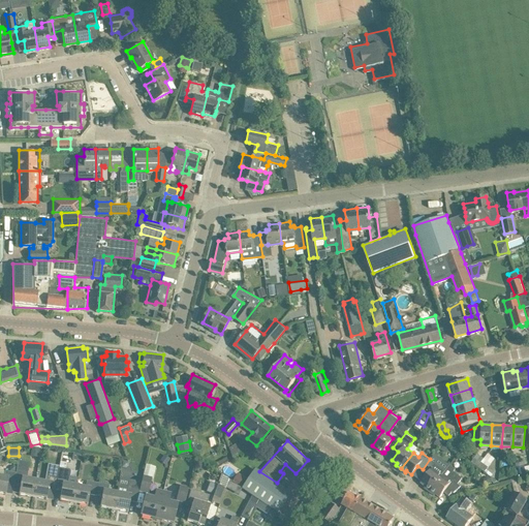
[(477,466),(481,460),(475,456),(471,461),(477,466)]
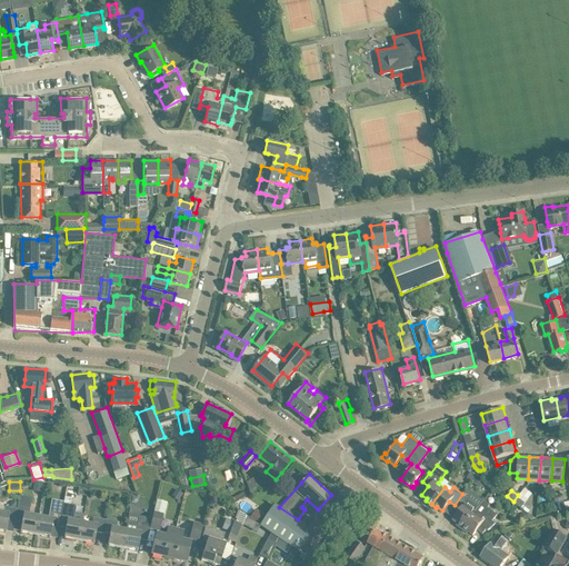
[(525,500),(528,497),(520,492),(518,495),(513,502),(520,506),(525,500)]
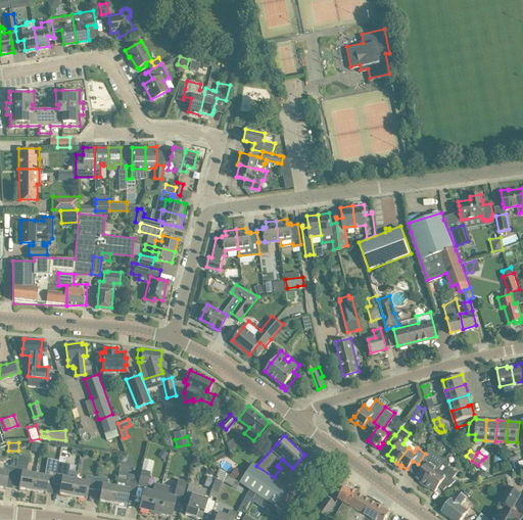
[(16,463),(15,465),(13,475),(13,477),(14,477),(14,475),(20,476),(19,486),(33,489),(36,472),(27,471),(29,455),(17,453),(16,463)]
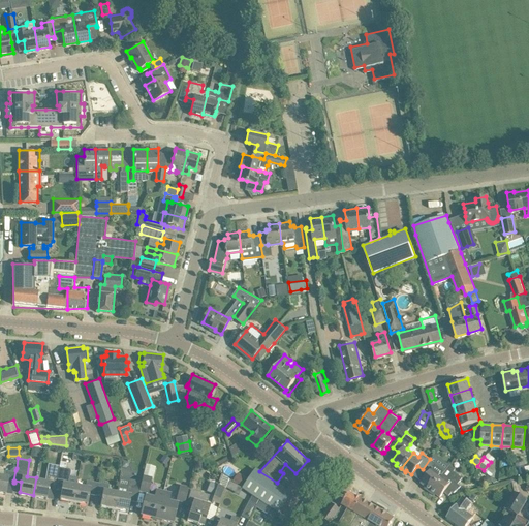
[(427,473),(421,482),(426,485),(425,486),(430,490),(446,468),(446,467),(440,463),(439,466),(430,459),(423,469),(427,473)]
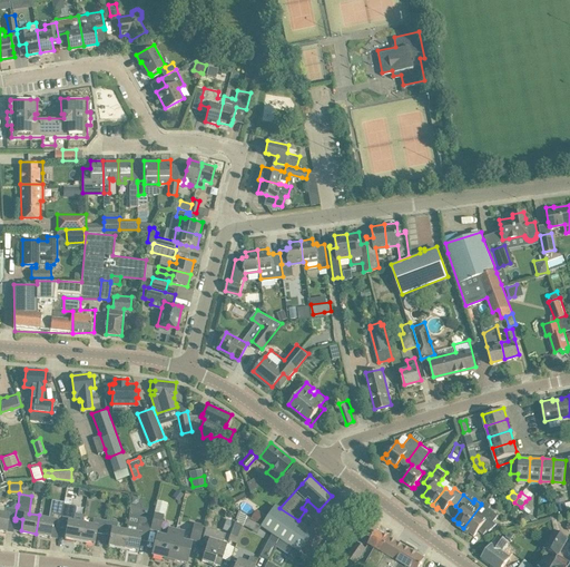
[(51,498),(48,517),(39,515),(36,534),(50,536),(52,525),(59,526),(60,525),(59,524),(61,512),(64,501),(64,500),(51,498)]
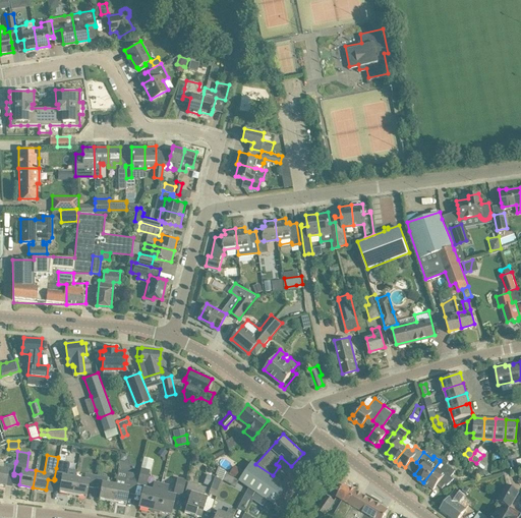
[(151,469),(154,457),(143,455),(140,466),(139,472),(137,480),(146,482),(149,468),(151,469)]
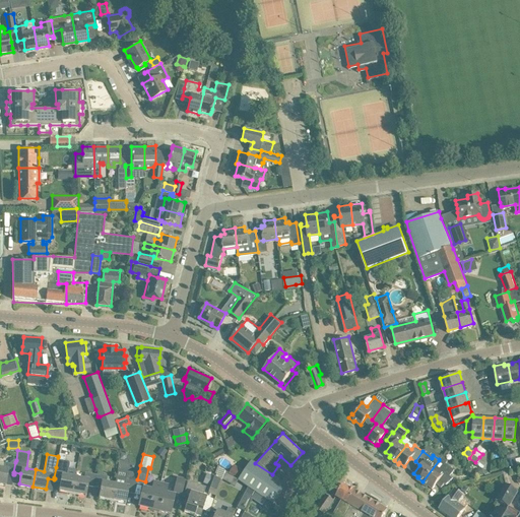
[(442,455),(439,459),(439,460),(423,481),(427,485),(428,483),(433,487),(439,478),(443,482),(449,474),(454,468),(445,462),(447,459),(442,455)]
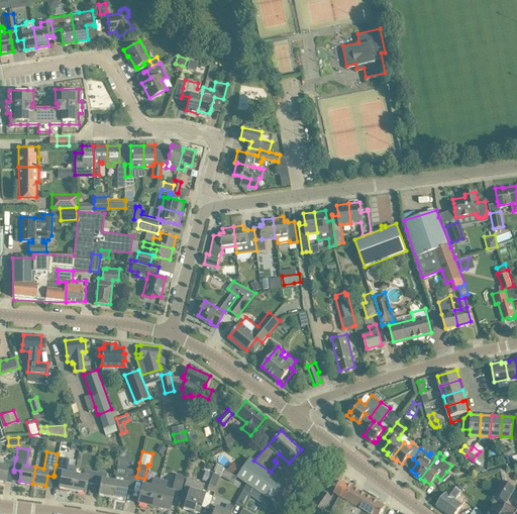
[(58,454),(56,465),(54,475),(55,476),(61,477),(59,487),(72,489),(75,473),(66,471),(69,456),(58,454)]
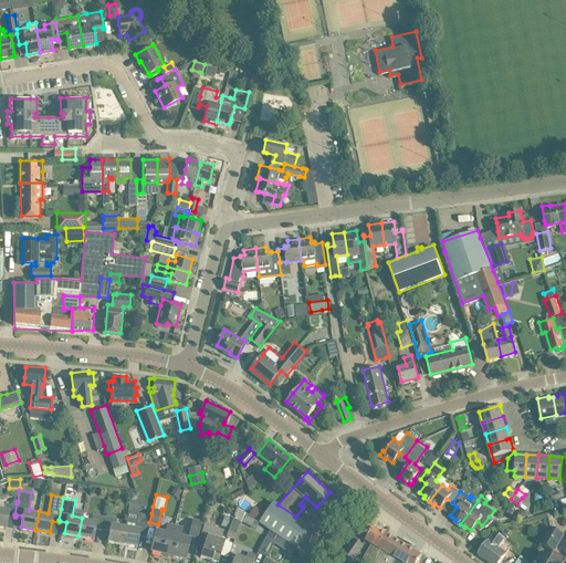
[(558,504),(556,499),(544,502),(545,508),(558,504)]
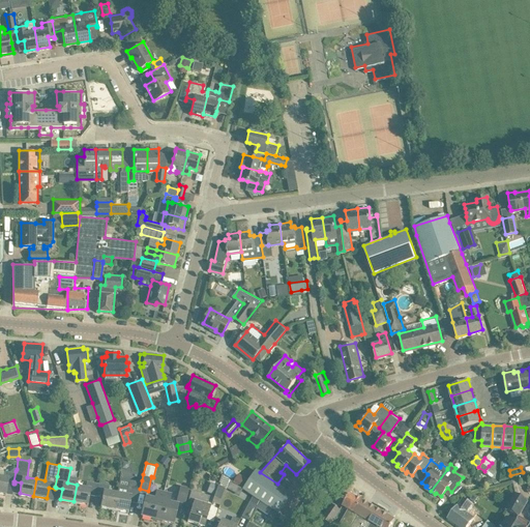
[(247,478),(242,487),(242,488),(253,494),(260,499),(264,501),(265,502),(269,505),(277,510),(290,492),(277,484),(260,472),(255,468),(249,475),(247,478)]
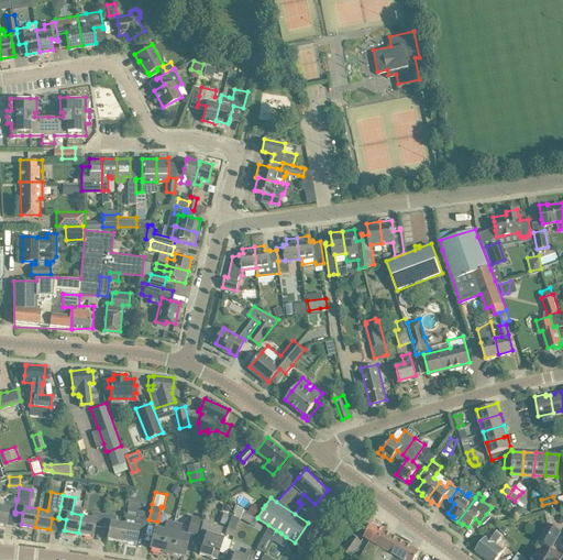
[(6,498),(3,505),(0,504),(0,523),(6,524),(8,513),(14,514),(14,512),(17,501),(6,498)]
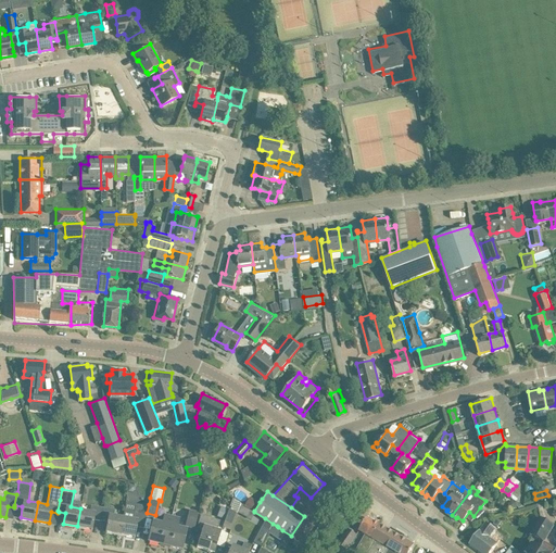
[(232,497),(222,524),(230,527),(237,512),(238,507),(240,501),(232,497)]
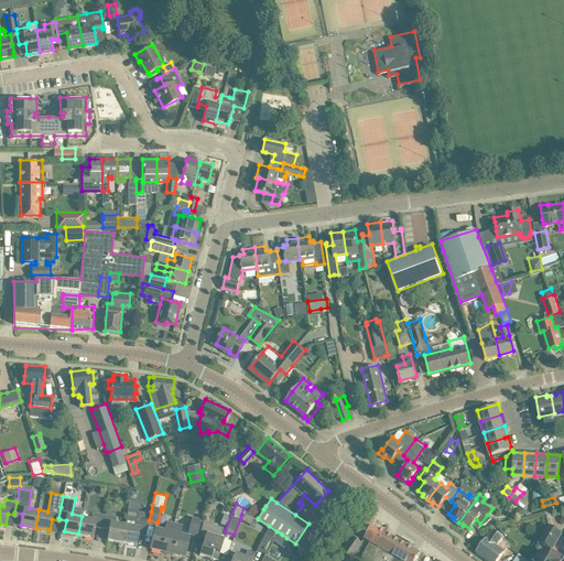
[(127,516),(125,524),(121,541),(137,543),(139,532),(145,533),(148,520),(149,520),(151,511),(138,509),(137,518),(127,516)]
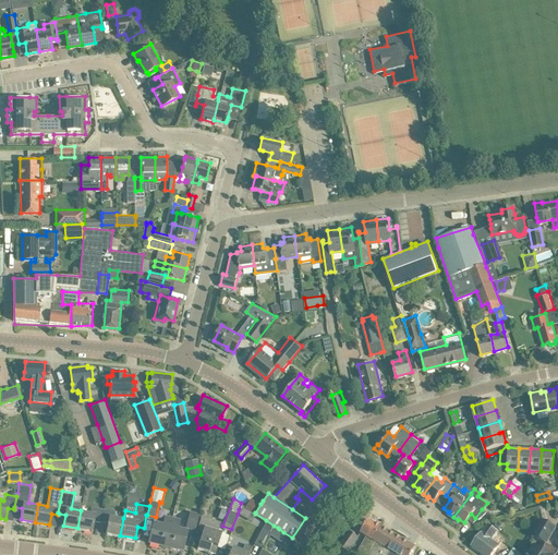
[(92,505),(91,511),(81,510),(77,528),(93,530),(94,519),(100,520),(102,507),(92,505)]
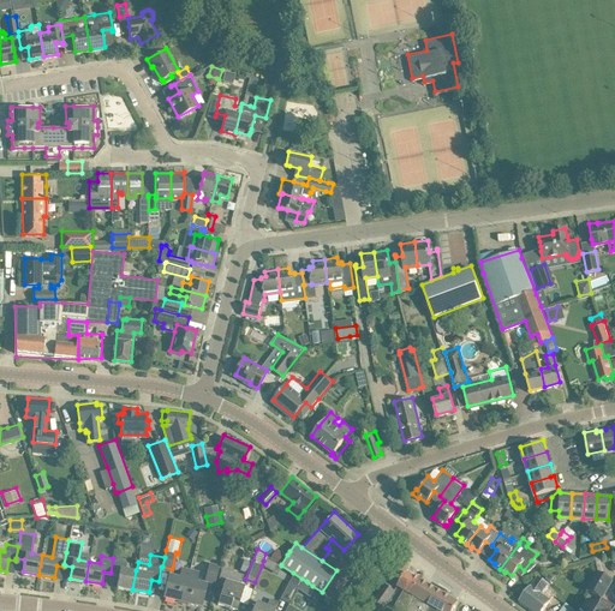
[(267,557),(262,564),(278,573),(281,565),(281,564),(267,557)]
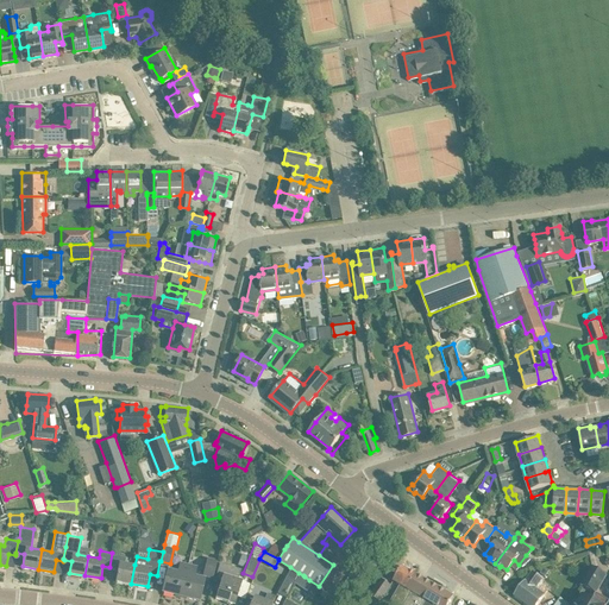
[(112,553),(110,567),(118,568),(115,581),(131,584),(135,565),(125,562),(126,555),(112,553)]
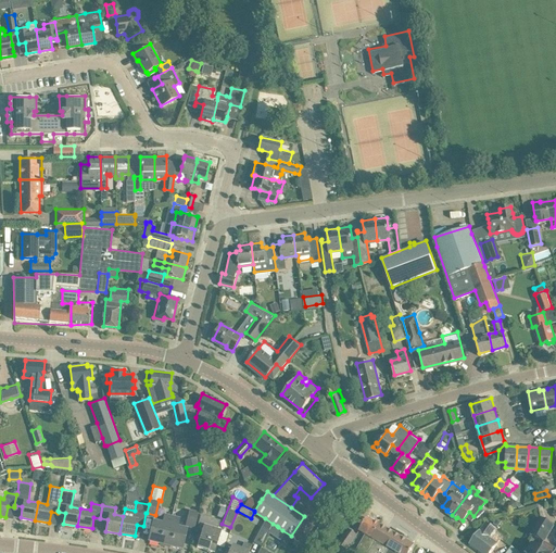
[(194,526),(198,511),(189,508),(186,525),(194,526)]
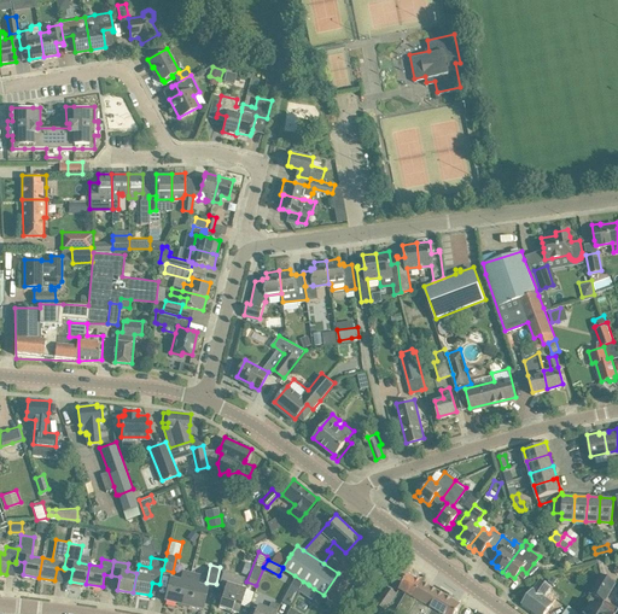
[(191,571),(182,569),(180,579),(170,577),(164,598),(184,603),(191,571)]
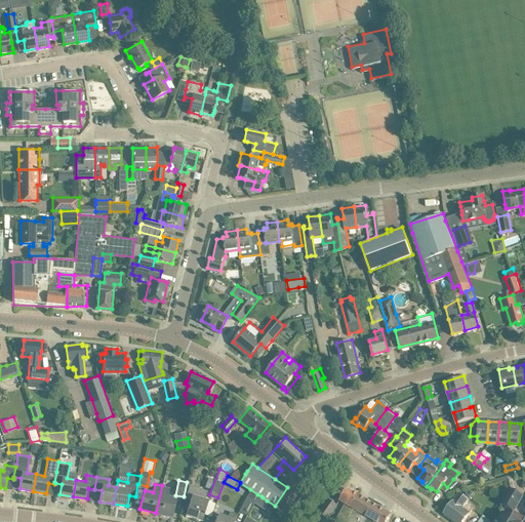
[(167,496),(169,487),(162,485),(156,513),(172,516),(176,498),(167,496)]
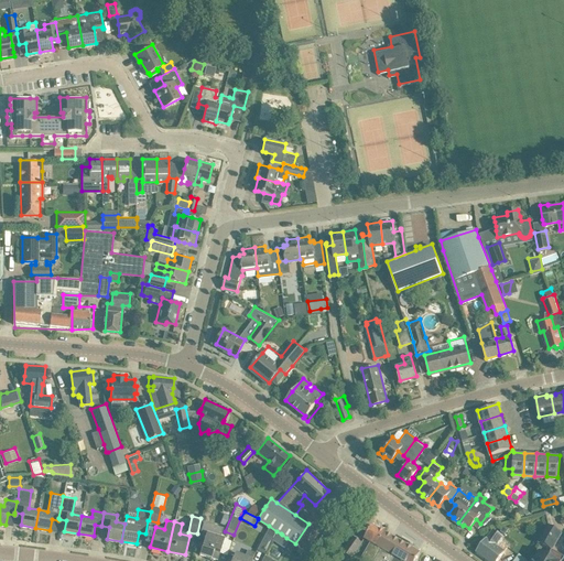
[(371,522),(364,536),(370,540),(361,556),(371,560),(381,546),(378,543),(386,530),(371,522)]
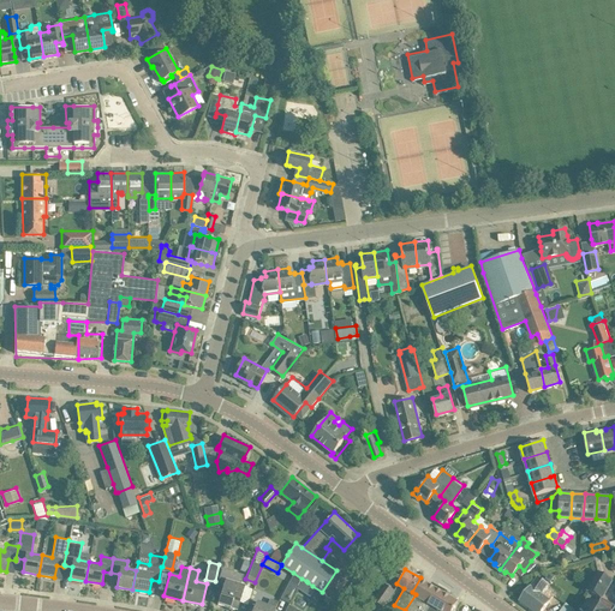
[(613,580),(598,571),(587,589),(602,598),(613,580)]
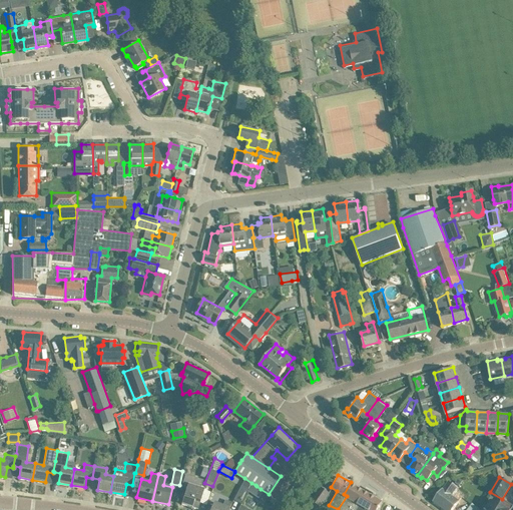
[(448,480),(439,492),(433,500),(445,509),(450,509),(458,500),(451,495),(457,487),(448,480)]
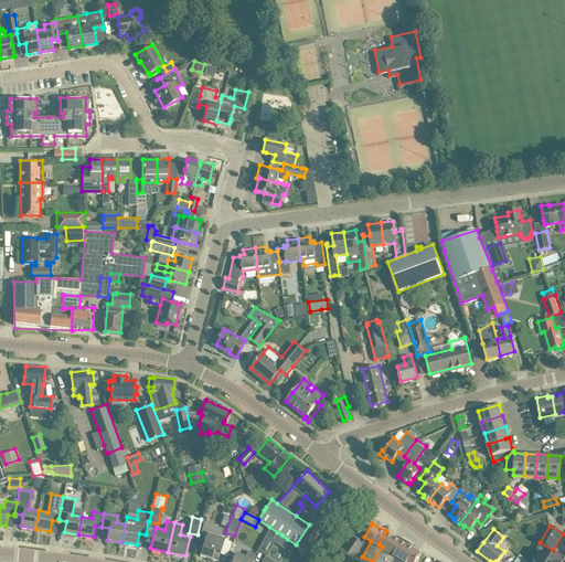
[(414,561),(420,551),(386,531),(379,544),(382,547),(372,561),(414,561)]
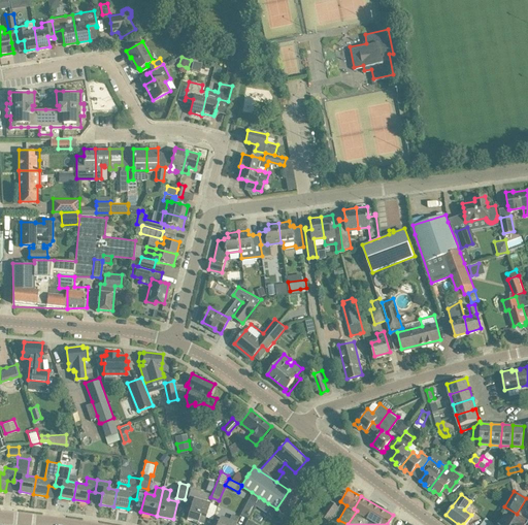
[(198,521),(199,516),(200,514),(205,516),(210,502),(194,497),(187,517),(198,521)]
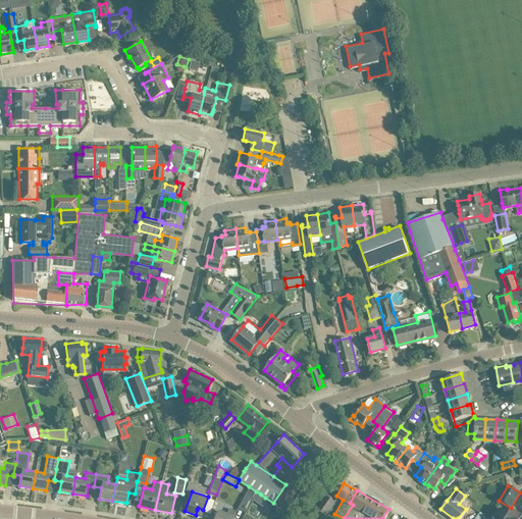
[(253,496),(252,498),(257,501),(261,495),(260,494),(256,491),(253,496)]
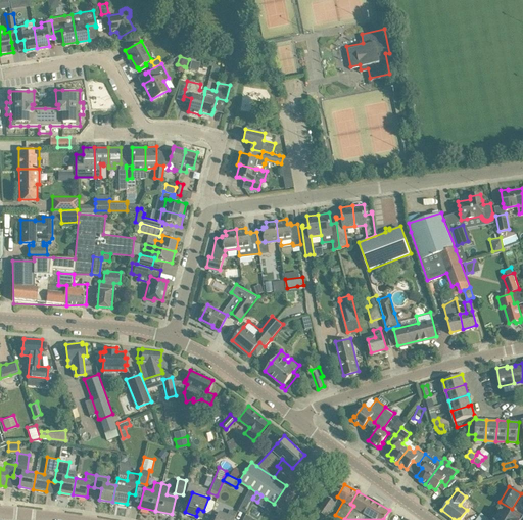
[(245,494),(238,508),(246,512),(252,499),(253,497),(245,493),(245,494)]
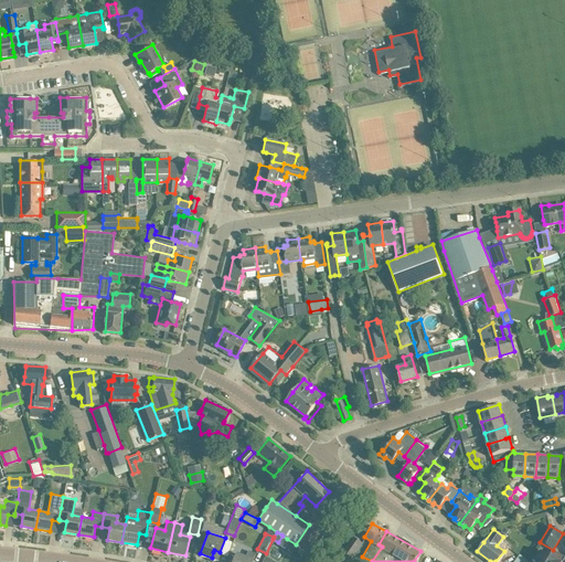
[(353,557),(363,542),(354,536),(343,550),(353,557)]
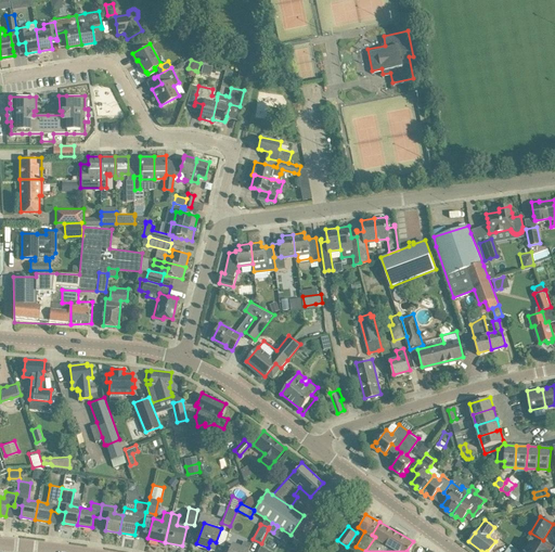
[(230,548),(228,551),(246,551),(250,542),(243,539),(240,547),(232,543),(230,548)]
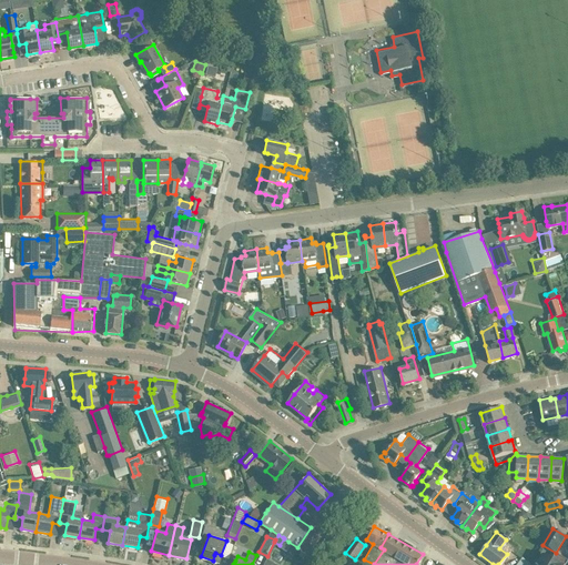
[(564,564),(544,553),(536,564),(564,564)]
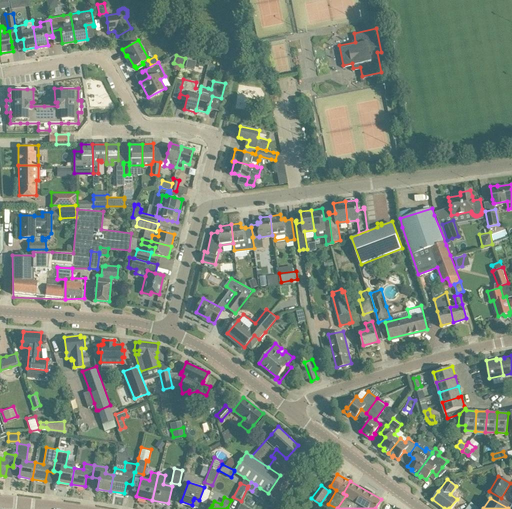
[(462,508),(474,508),(477,505),(470,499),(462,508)]
